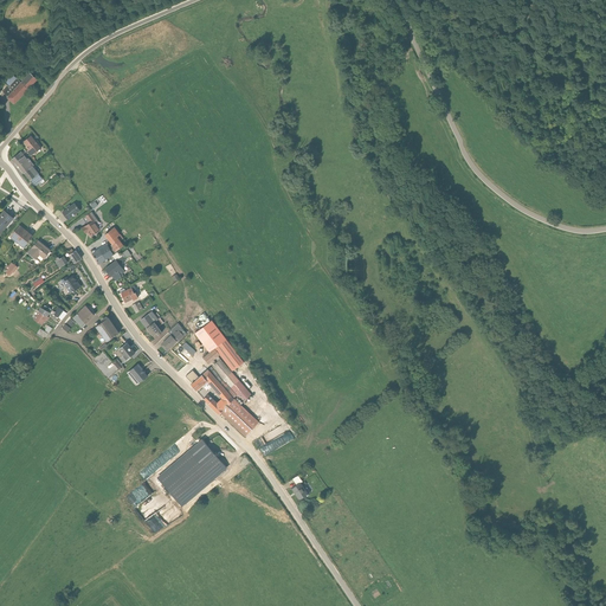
[(18,79),(28,89),(37,79),(30,72),(27,76),(24,72),(18,79)]
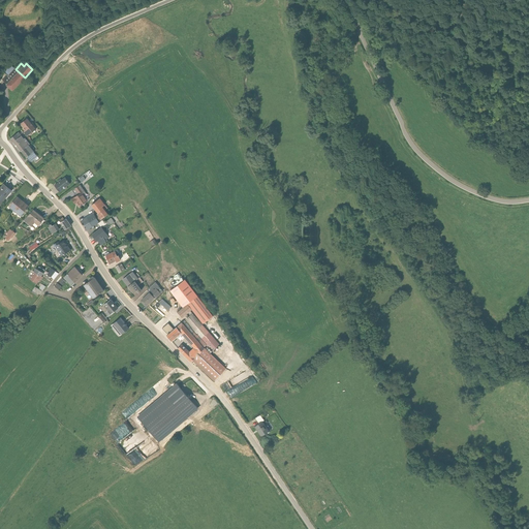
[(25,78),(16,69),(10,65),(3,72),(7,75),(2,81),(6,85),(12,91),(25,78)]
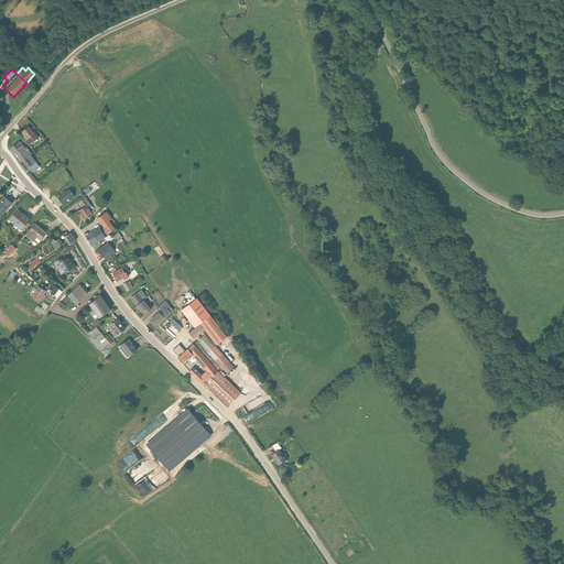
[(31,128),(21,133),(29,145),(39,140),(31,128)]
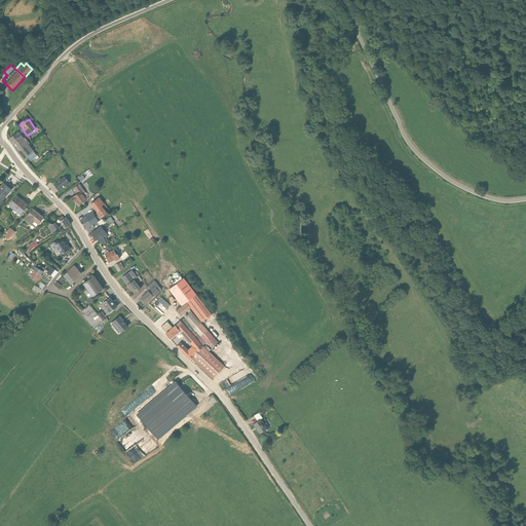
[(19,133),(10,139),(31,163),(33,161),(35,163),(40,159),(19,133)]
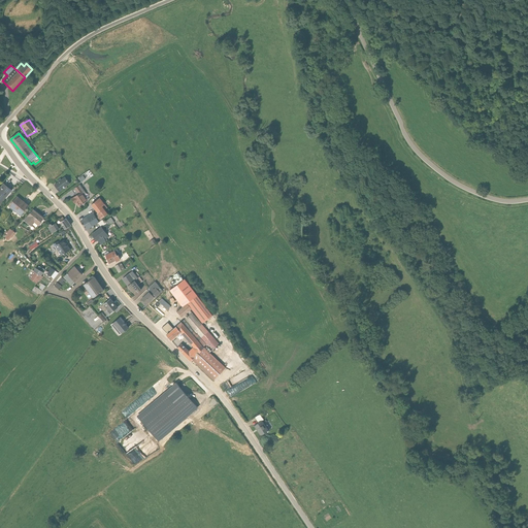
[(79,176),(81,182),(91,176),(89,171),(79,176)]
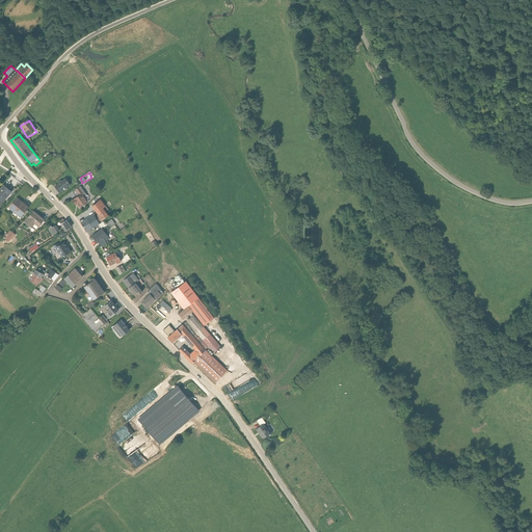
[(71,185),(65,178),(61,181),(61,180),(58,182),(59,183),(54,187),(59,193),(71,185)]
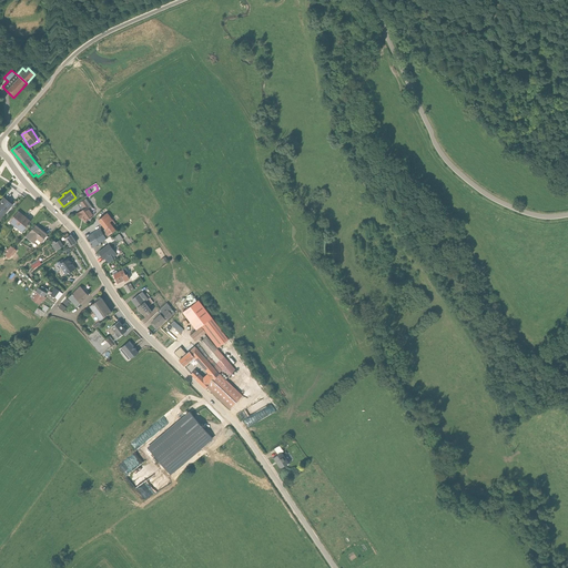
[(0,220),(11,206),(2,199),(0,201),(0,220)]
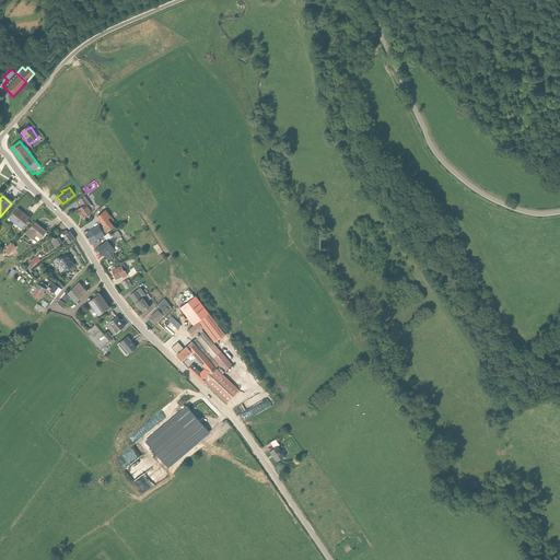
[(93,212),(90,206),(91,205),(84,196),(77,201),(81,208),(76,211),(78,213),(80,212),(83,219),(93,212)]
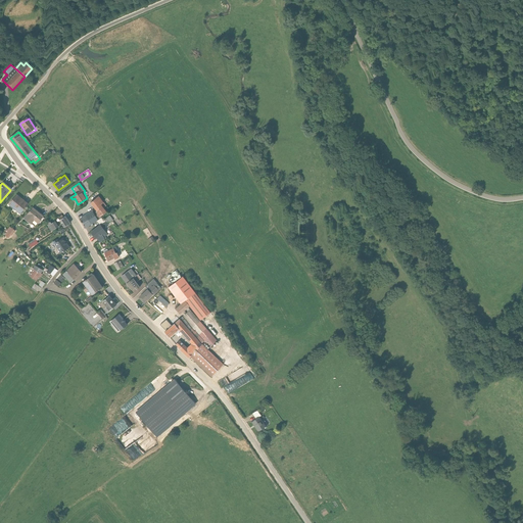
[(22,202),(15,196),(8,205),(19,214),(28,204),(24,200),(22,202)]
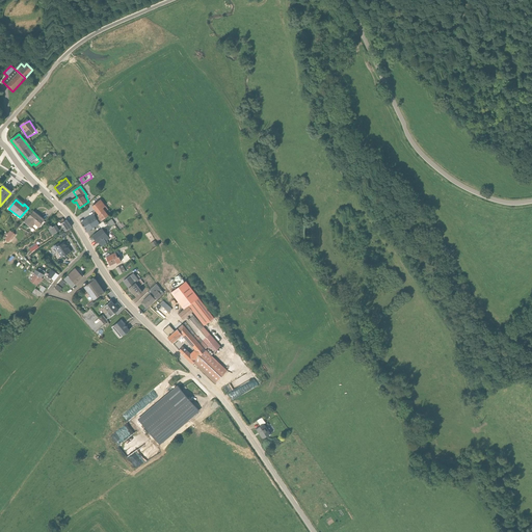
[(100,200),(91,206),(99,214),(98,215),(102,220),(108,216),(106,212),(108,210),(100,200)]
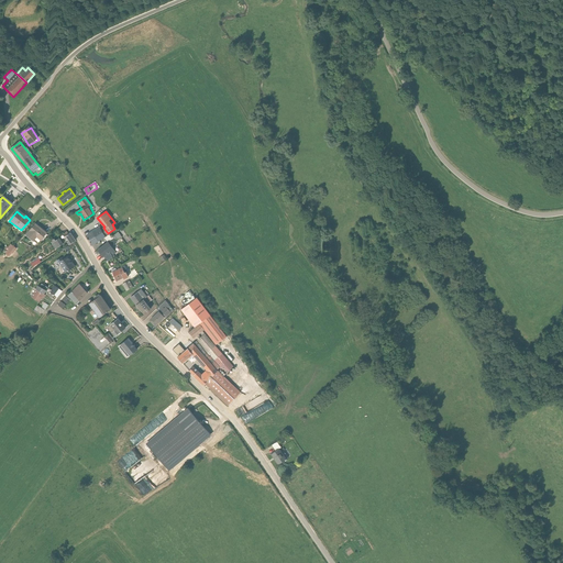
[(46,233),(35,223),(25,235),(34,242),(36,239),(41,241),(46,233)]
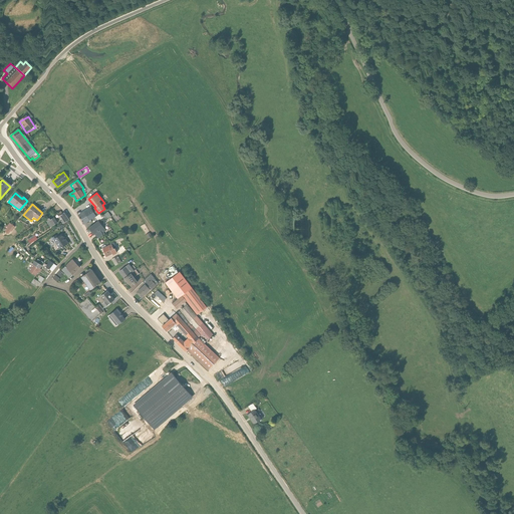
[(95,215),(91,208),(84,212),(89,221),(99,215),(98,213),(95,215)]
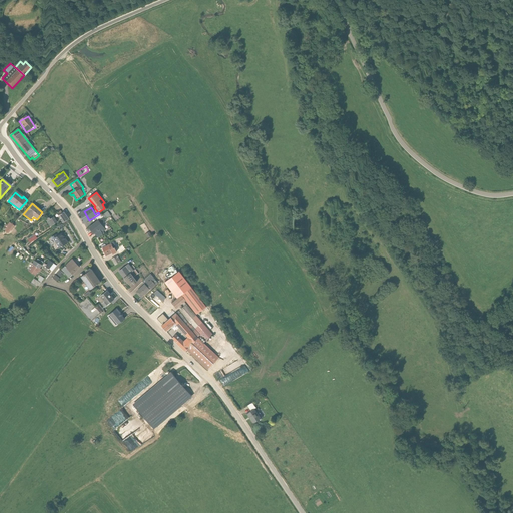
[(89,220),(84,211),(78,215),(83,224),(89,220)]
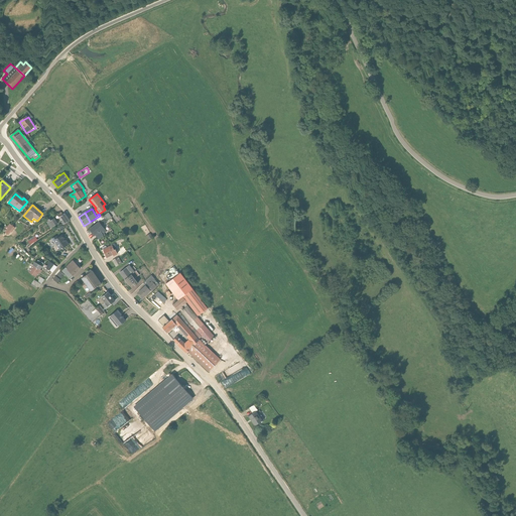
[(68,222),(62,215),(56,218),(61,226),(68,222)]
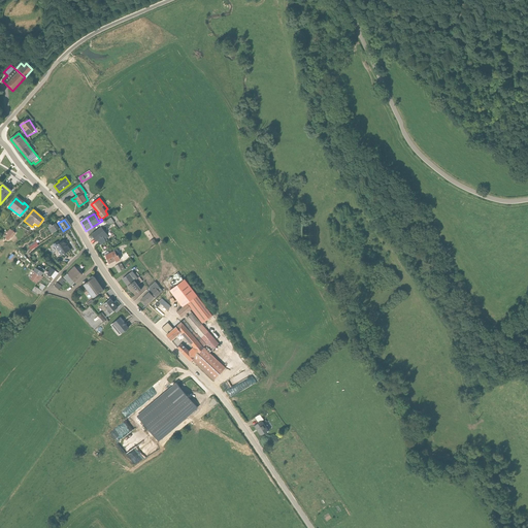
[(57,231),(52,224),(45,228),(52,235),(57,231)]
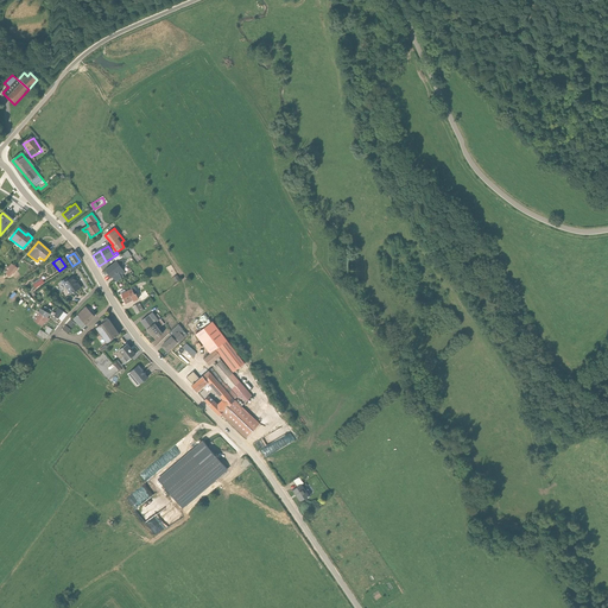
[(127,260),(122,258),(106,271),(111,278),(112,278),(116,283),(121,279),(121,277),(125,272),(119,265),(127,260)]
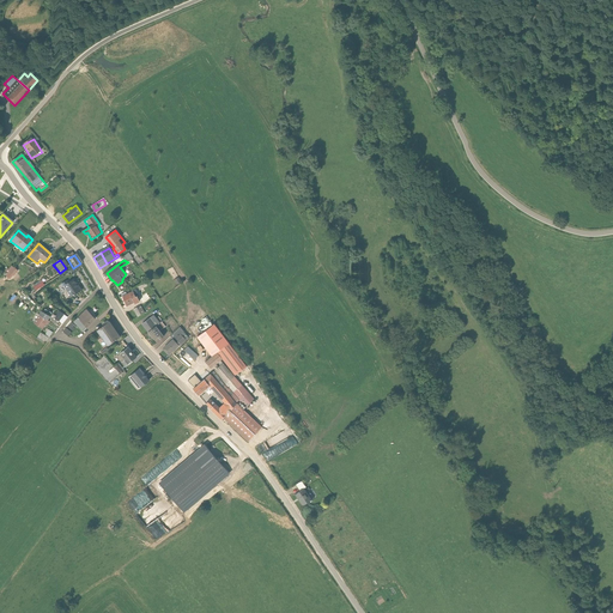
[(11,278),(19,269),(14,265),(6,273),(11,278)]
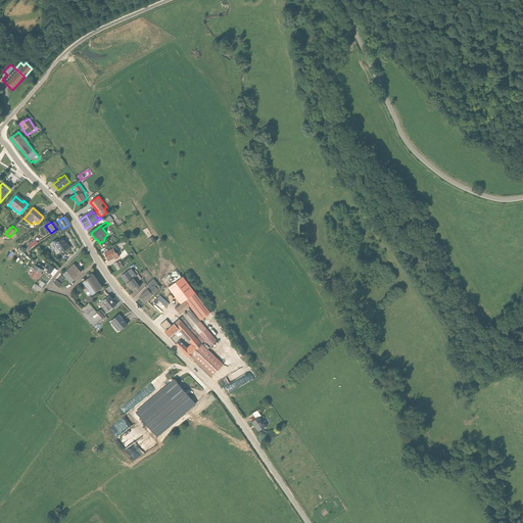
[(32,247),(39,242),(37,238),(29,243),(32,247)]
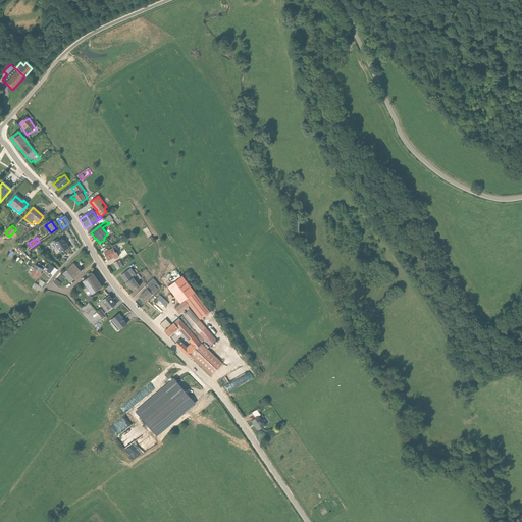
[(58,241),(57,239),(52,242),(53,245),(55,244),(61,253),(69,248),(67,244),(66,244),(62,239),(58,241)]
